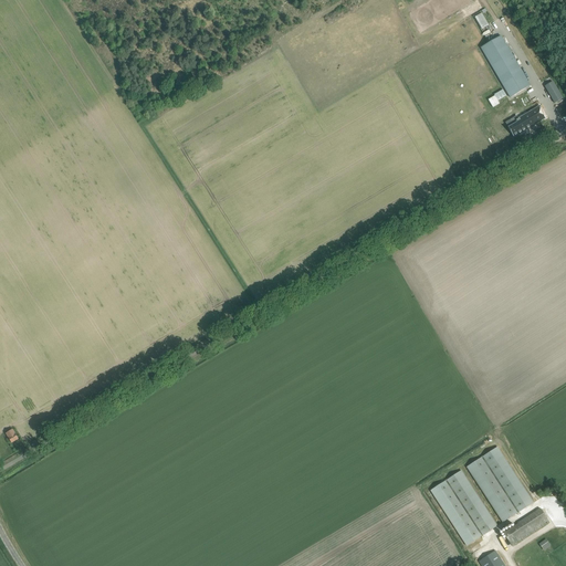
[(493,0),(492,1),(499,11),(501,10),(499,6),(501,3),(498,0),(493,0)]
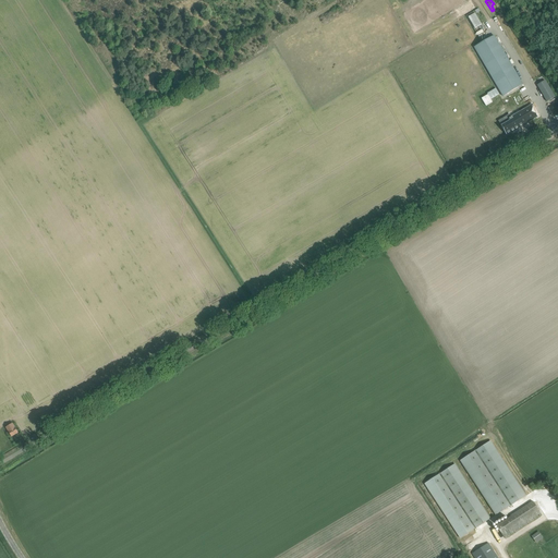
[(472,14),(468,16),(473,28),(482,25),(478,17),(475,20),(472,14)]
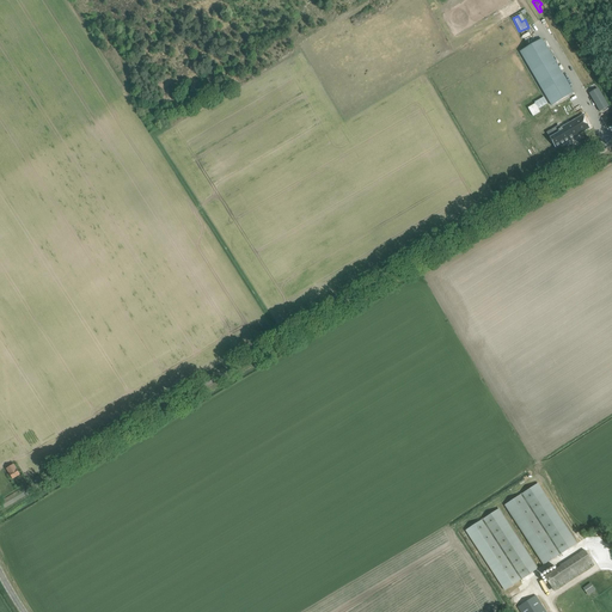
[(558,68),(542,40),(521,53),(537,80),(551,105),(574,93),(558,68)]
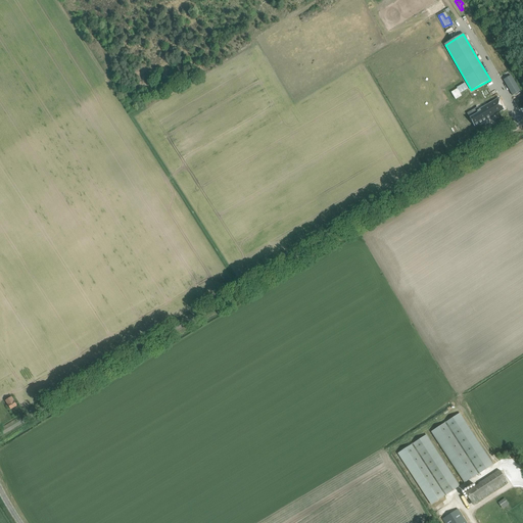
[(511,76),(504,80),(513,96),(520,91),(511,76)]
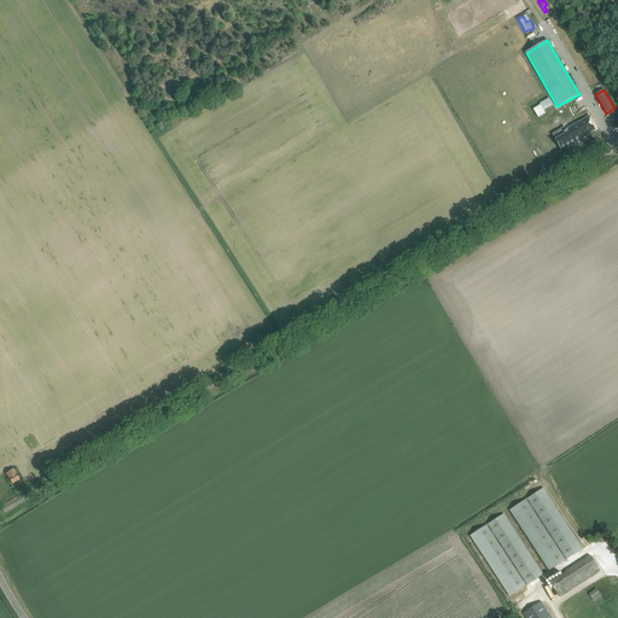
[(544,114),(543,110),(552,105),(549,98),(531,108),(537,118),(544,114)]
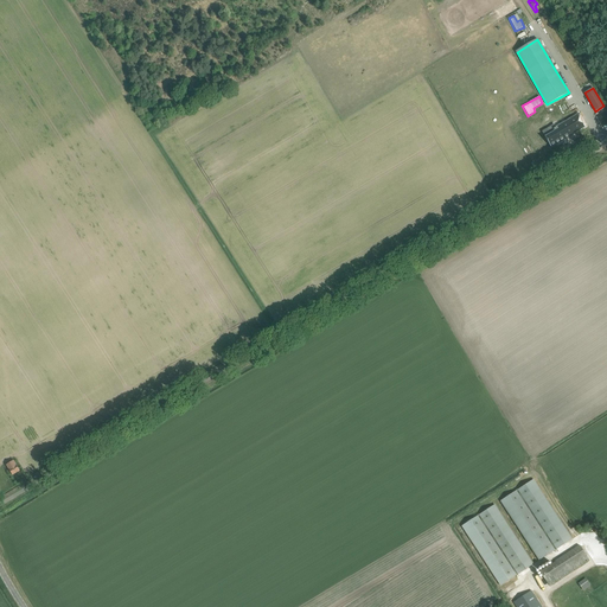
[(587,126),(579,113),(562,123),(564,128),(563,129),(568,136),(587,126)]
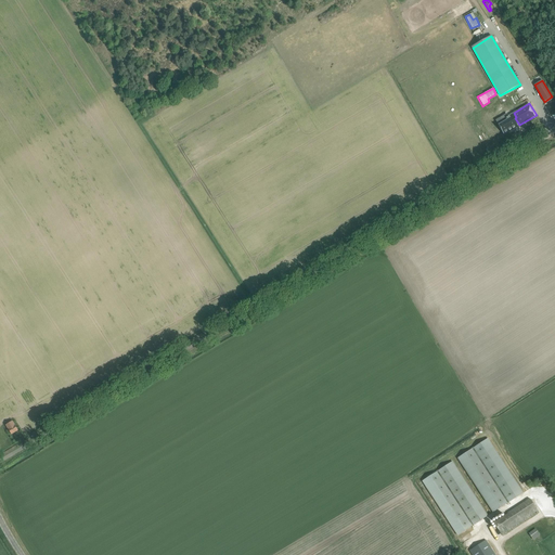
[(514,113),(505,118),(506,120),(500,124),(505,133),(519,125),(515,118),(516,117),(514,113)]
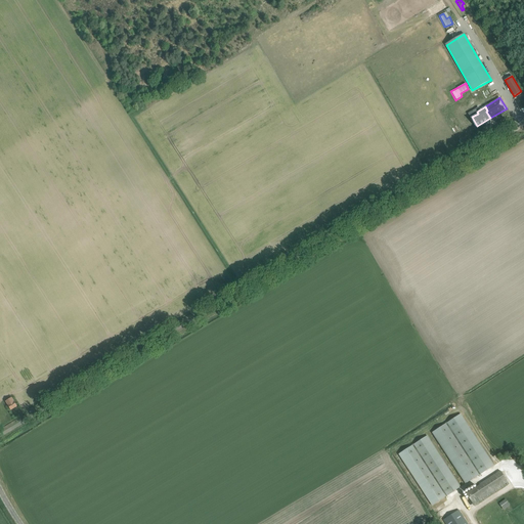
[(17,406),(11,397),(5,401),(11,410),(17,406)]
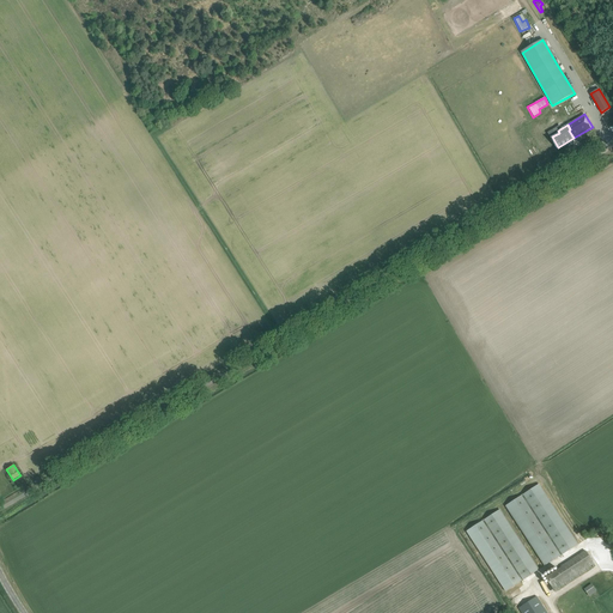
[(505,505),(545,566),(578,545),(539,484),(505,505)]
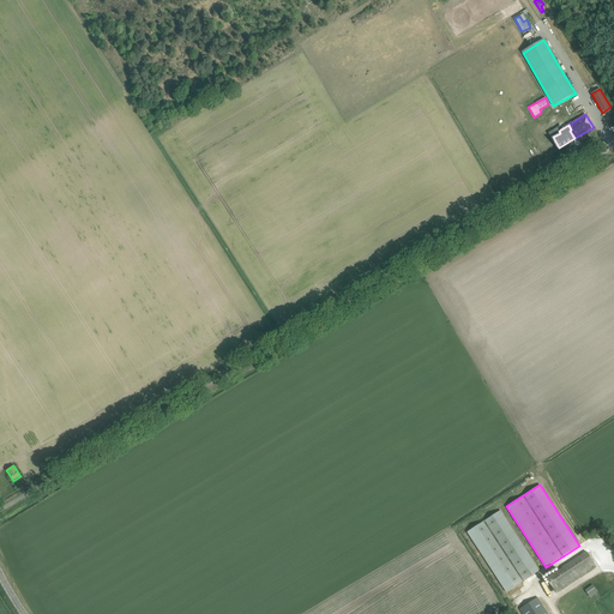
[(540,571),(500,511),(468,533),(506,593),(540,571)]
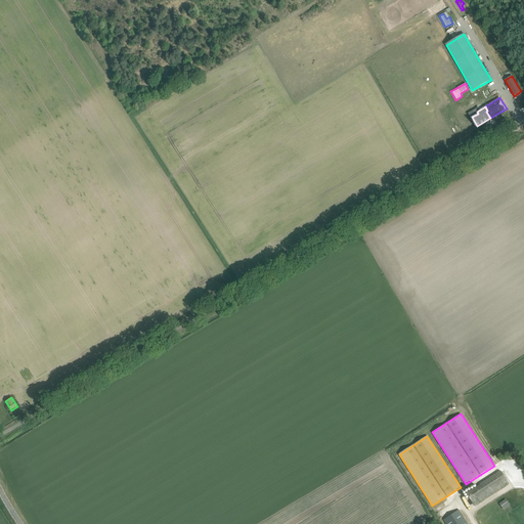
[(466,492),(474,505),(509,483),(500,470),(466,492)]
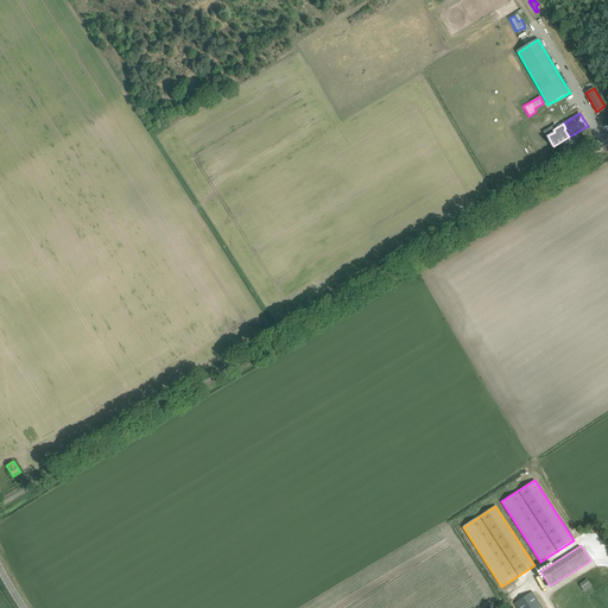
[(587,578),(578,583),(583,591),(591,587),(587,578)]
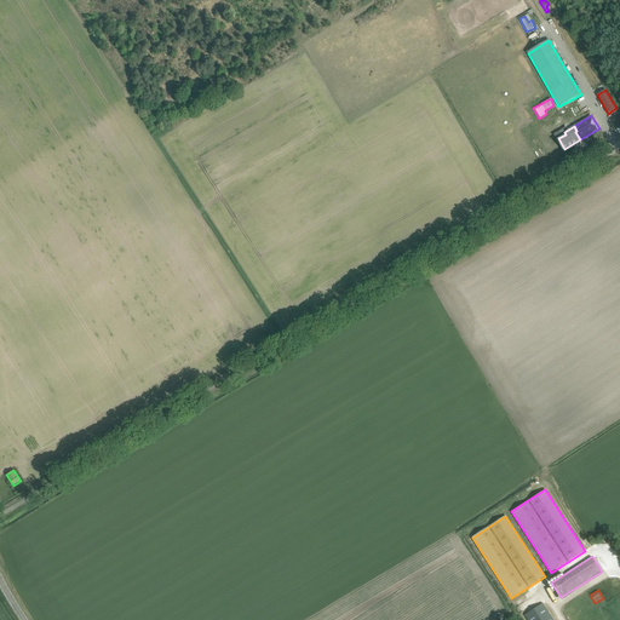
[(522,610),(527,619),(554,619),(540,598),(522,610)]
